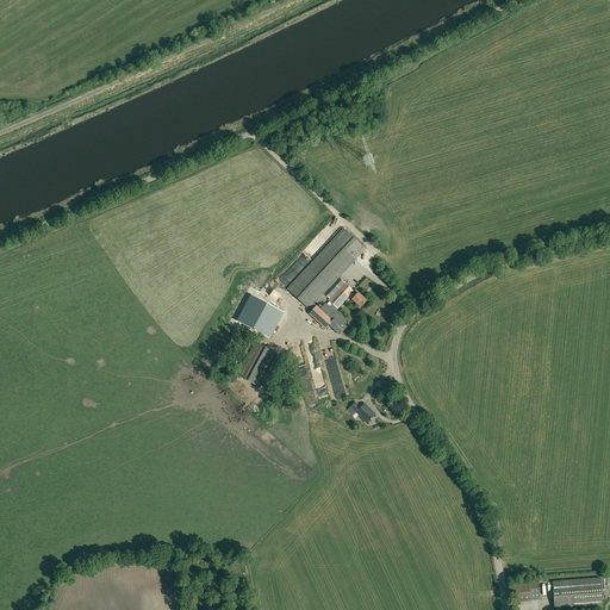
[(343,229),(332,240),(355,260),(366,249),(343,229)]
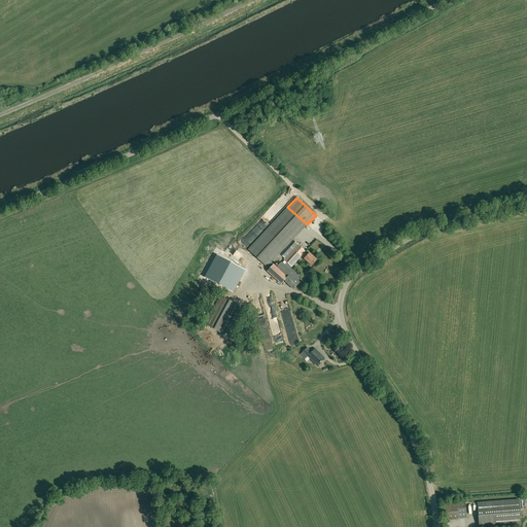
[(287,207),(248,249),(268,268),(280,254),(307,224),(287,207)]
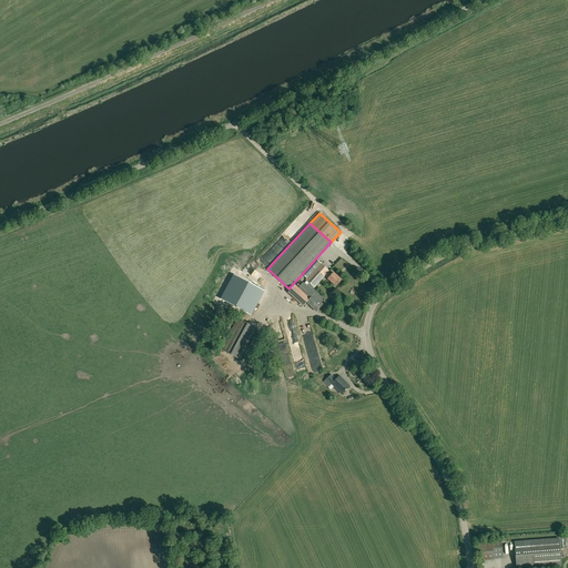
[(314,287),(330,272),(315,259),(302,274),(307,279),(306,280),(314,287)]
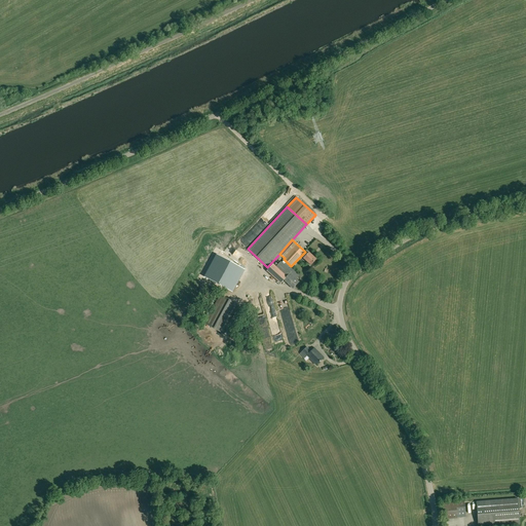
[(305,252),(301,256),(311,265),(316,260),(309,253),(307,254),(305,252)]
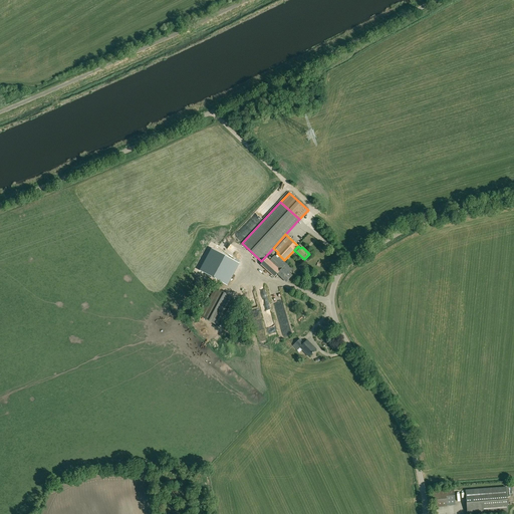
[(293,276),(284,267),(285,265),(275,255),(270,260),(267,258),(260,265),(274,277),(277,274),(286,282),(293,276)]
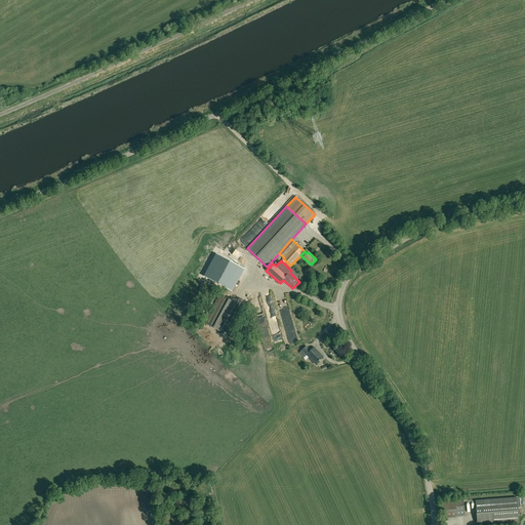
[(224,332),(238,306),(220,295),(205,323),(224,332)]
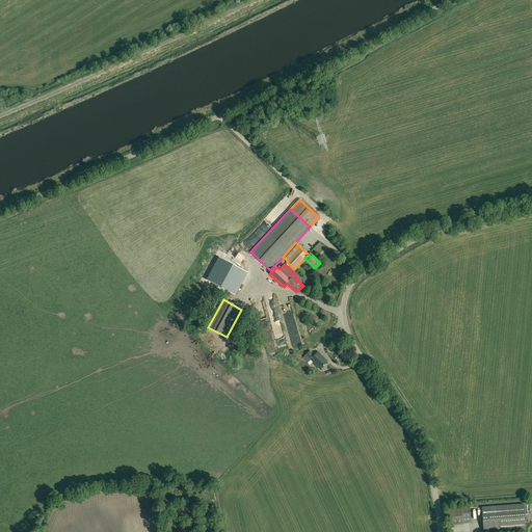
[(295,347),(302,345),(296,322),(289,324),(295,347)]
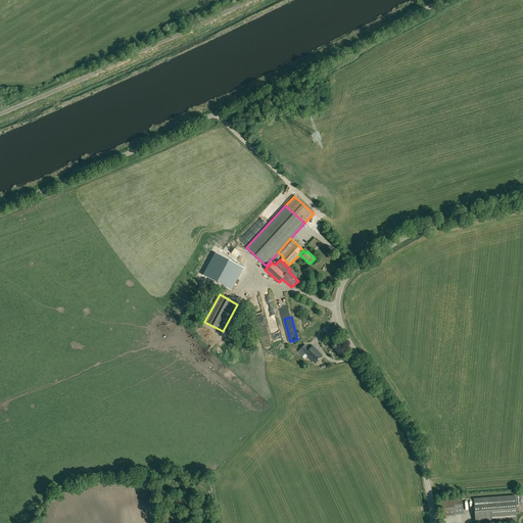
[(298,351),(302,357),(305,353),(315,364),(323,355),(313,346),(310,349),(305,345),(298,351)]
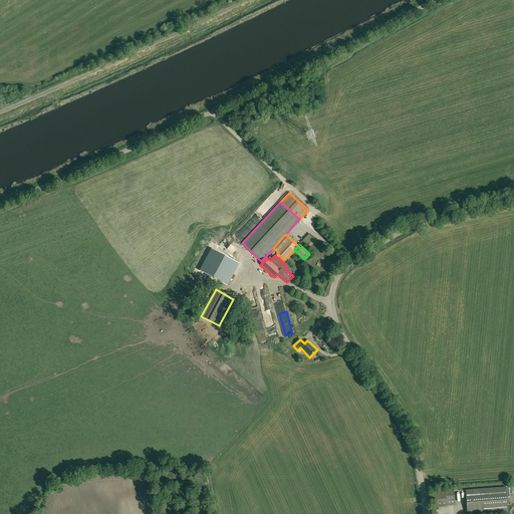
[(467,513),(491,513),(508,513),(506,487),(466,490),(467,513)]
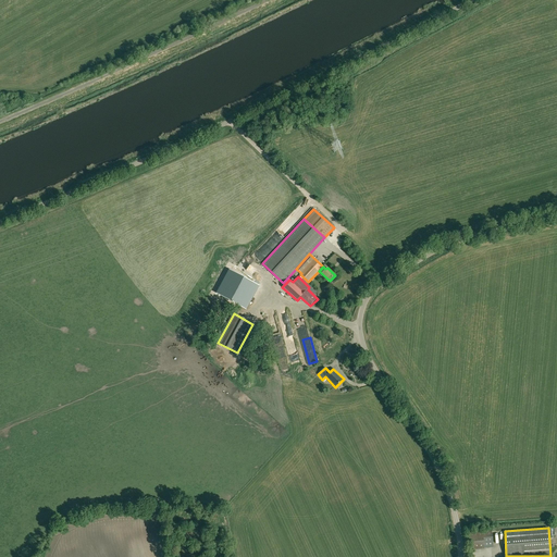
[(492,530),(470,532),(471,549),(484,548),(483,542),(493,542),(492,530)]
